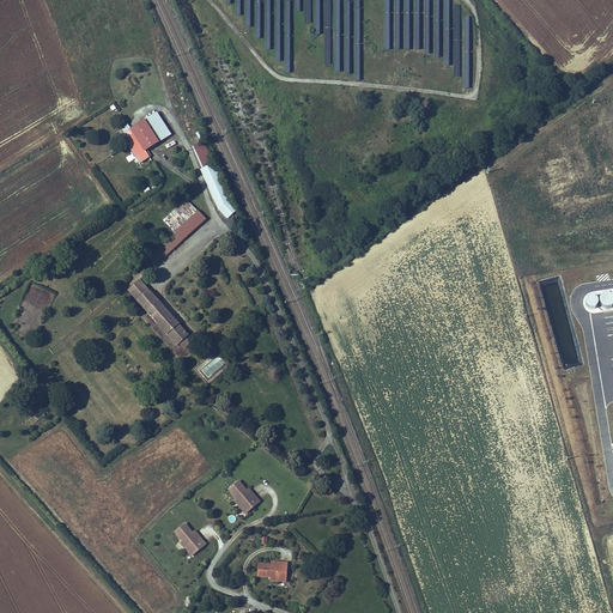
[(152,114),(127,131),(143,153),(168,138),(152,114)]
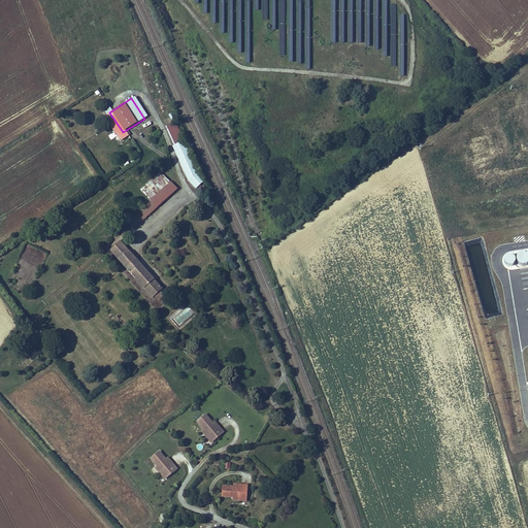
[(123,132),(109,112),(102,117),(119,142),(126,137),(123,132)]
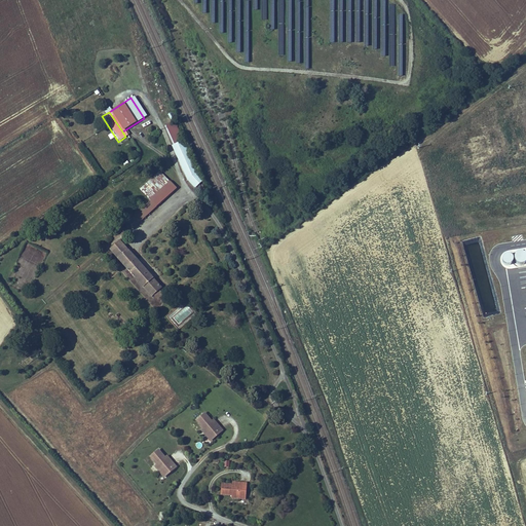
[(196,174),(173,123),(163,127),(172,146),(170,147),(185,177),(193,189),(202,182),(196,174)]
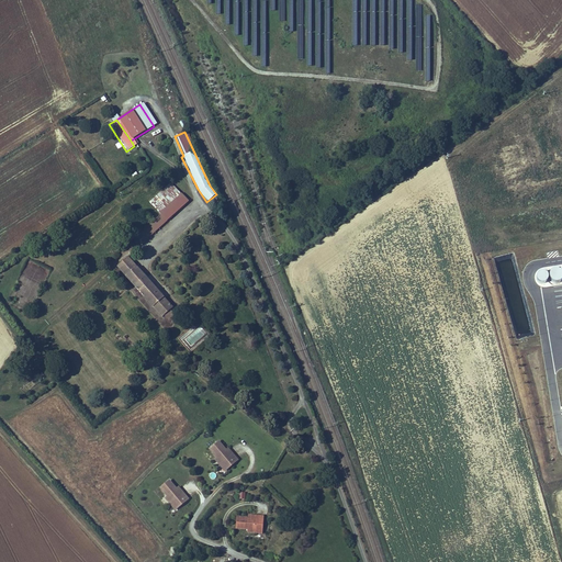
[(147,202),(155,210),(166,223),(188,203),(169,182),(147,202)]
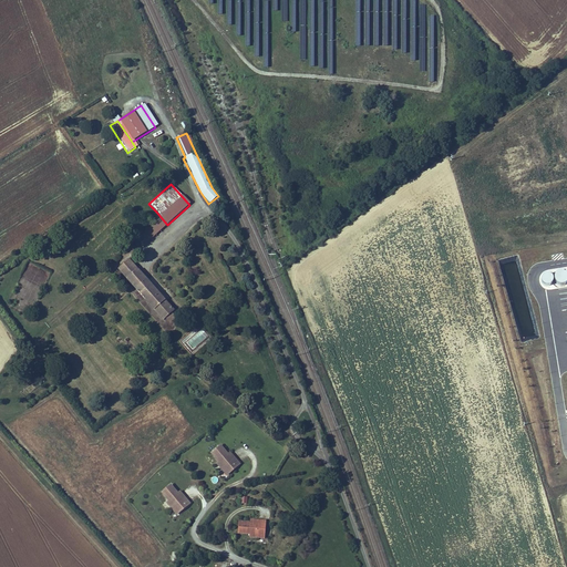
[(167,225),(156,212),(152,215),(156,220),(164,228),(167,225)]
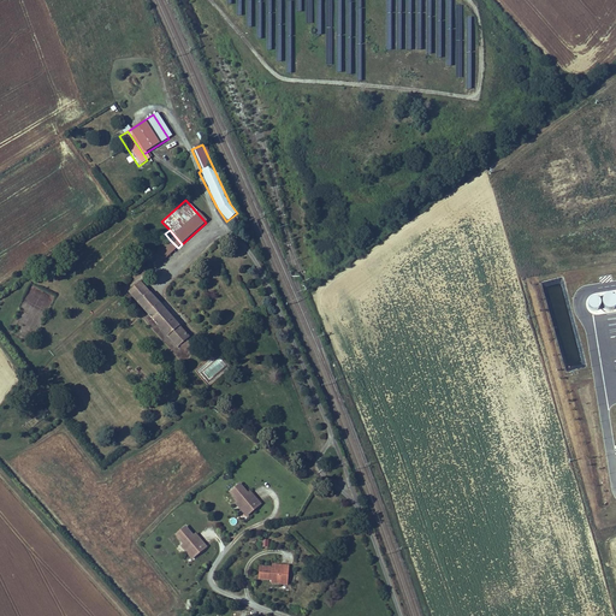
[(157,268),(178,248),(170,240),(157,252),(160,254),(150,262),(157,268)]
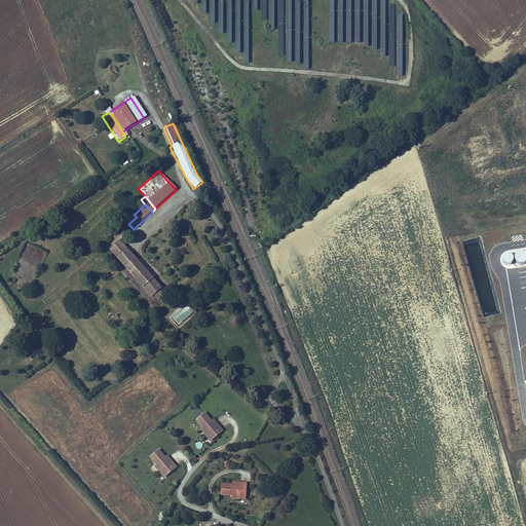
[(160,295),(163,293),(120,243),(109,254),(142,292),(152,303),(152,302),(160,295)]
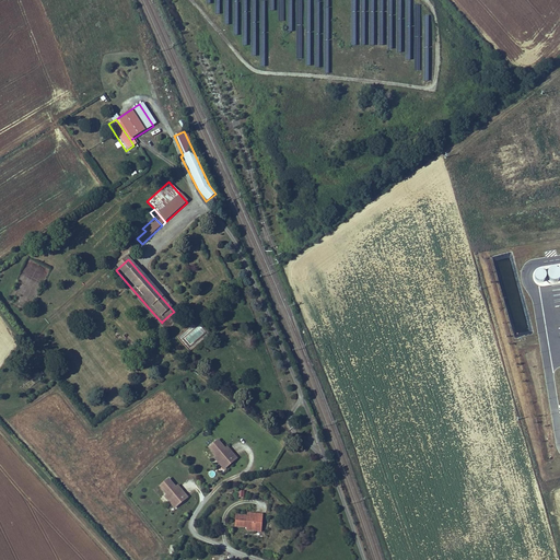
[(39,287),(48,269),(37,264),(34,270),(33,269),(30,277),(36,280),(34,283),(39,287)]
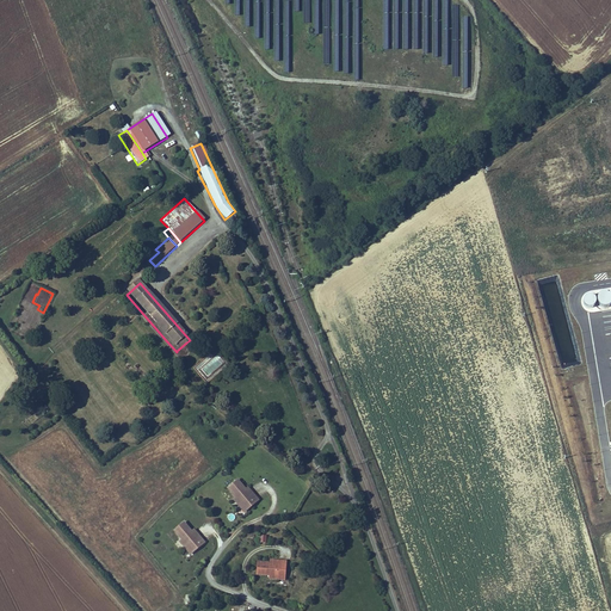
[(186,343),(177,351),(181,357),(191,349),(186,343)]
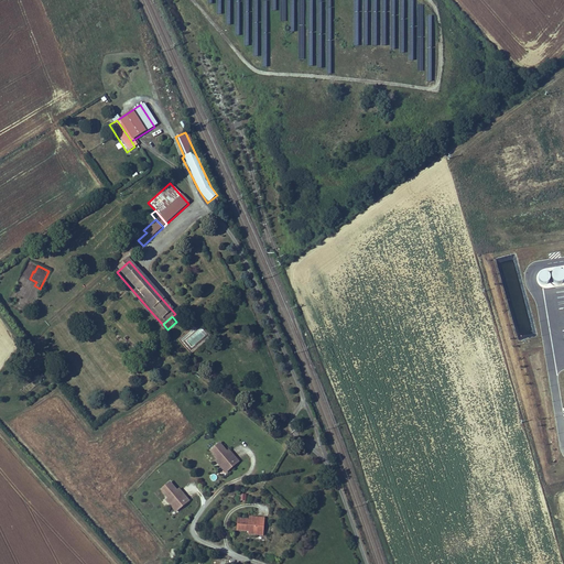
[(201,322),(194,327),(198,334),(204,329),(201,326),(203,324),(201,322)]
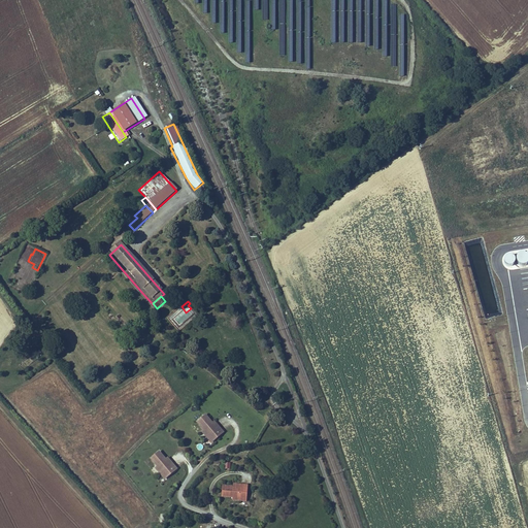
[(207,413),(196,421),(202,430),(201,431),(210,443),(226,431),(221,425),(219,427),(207,413)]
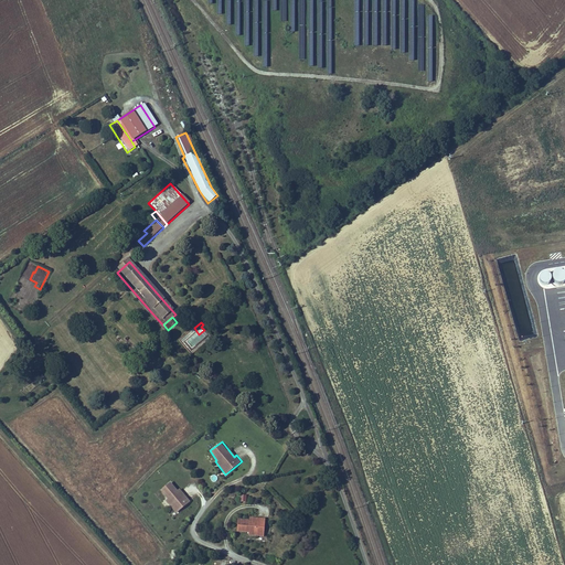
[(177,512),(190,502),(172,480),(159,491),(177,512)]
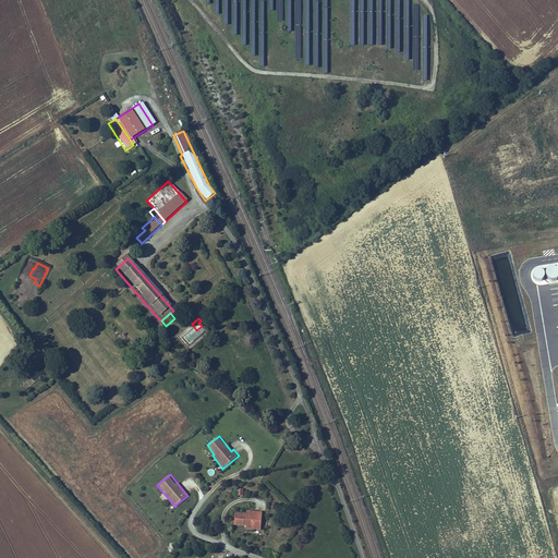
[(268,532),(268,517),(261,517),(261,520),(253,520),(243,520),(243,531),(253,532),(253,535),(262,535),(262,532),(268,532)]
